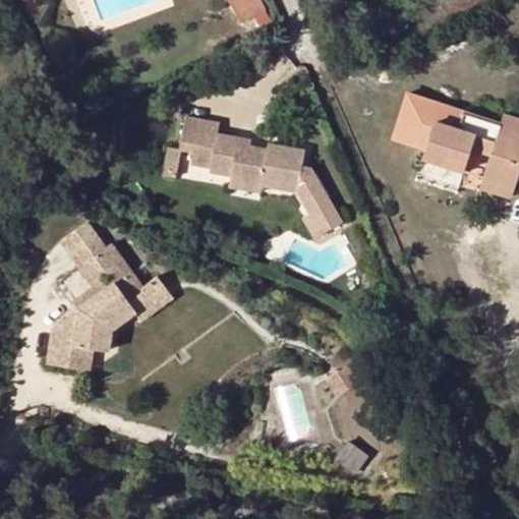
[(264,14),(255,0),(225,0),(238,25),(264,14)]
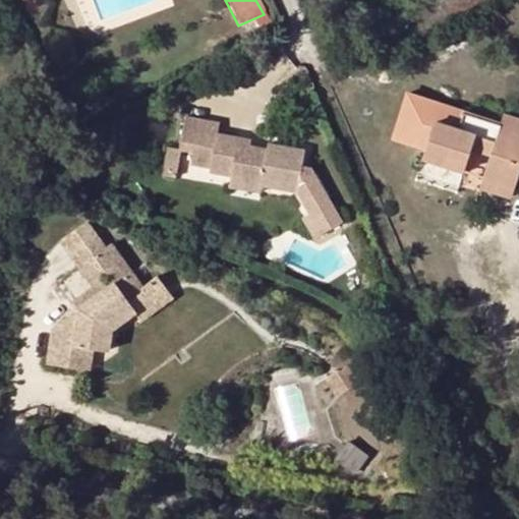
[(435,123),(422,160),(463,173),(470,152),(489,157),(482,179),(514,189),(518,175),(518,141),(495,134),(498,125),(463,114),(457,131),(435,123)]
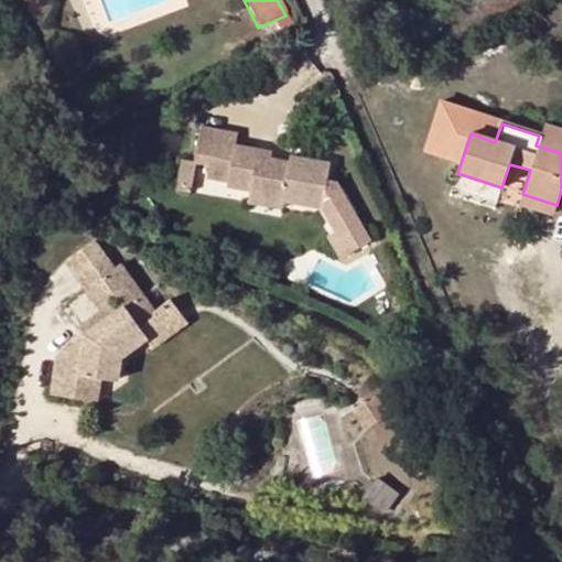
[(539,136),(536,146),(561,153),(561,131),(542,126),(539,136)]
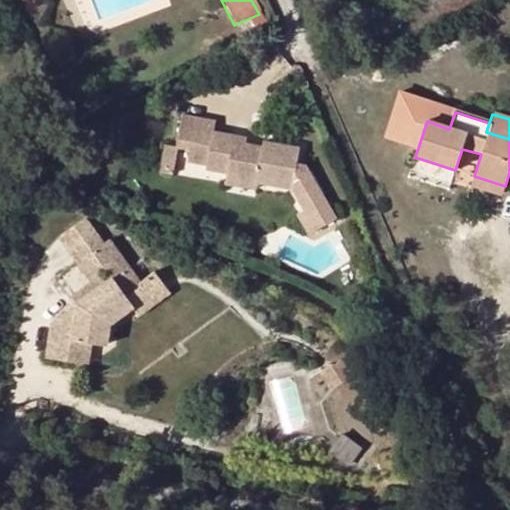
[(256,152),(240,149),(226,147),(227,140),(206,137),(208,125),(177,120),(172,151),(176,152),(202,157),(201,164),(221,166),(252,171),(251,176),(254,176),(288,182),(316,223),(338,207),(301,155),(292,154),(294,140),(259,134),(256,152)]
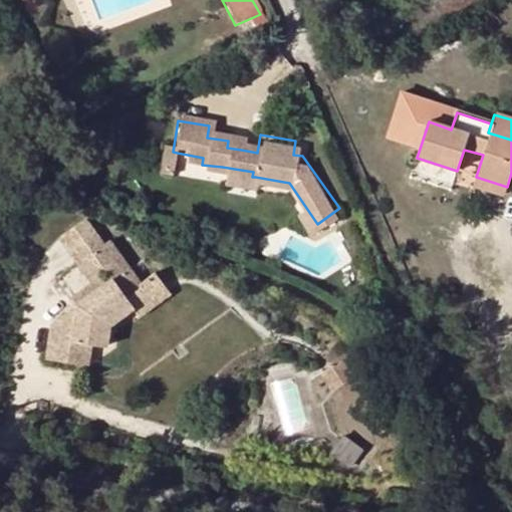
[(228,141),(227,148),(241,150),(242,144),(228,141)]
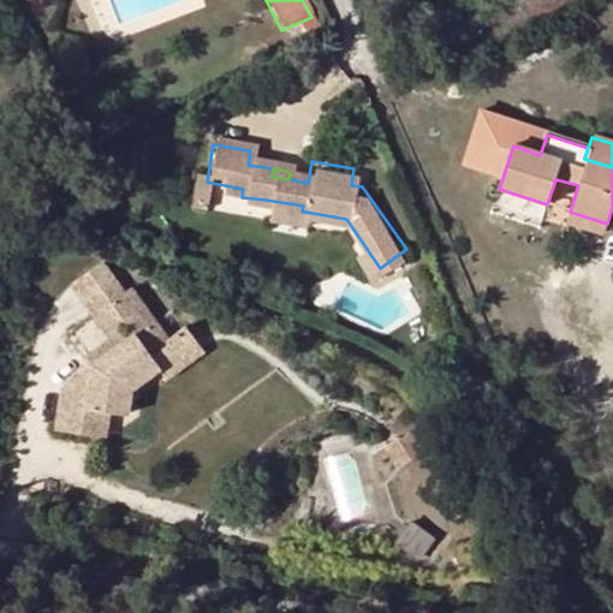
[(206,218),(212,183),(207,182),(197,182),(191,215),(206,218)]
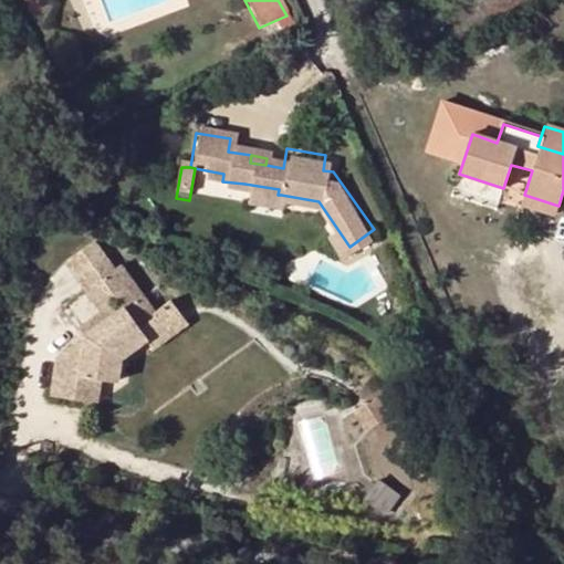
[(278,195),(279,189),(244,184),(242,197),(279,202),(281,195),(278,195)]
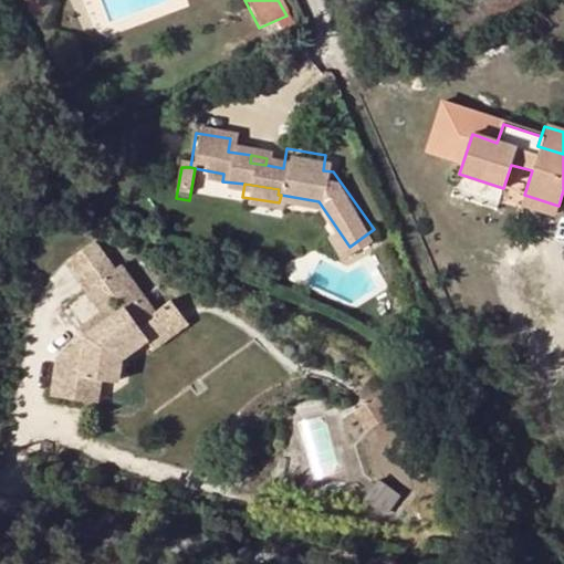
[(555,217),(559,206),(524,195),(521,207),(555,217)]
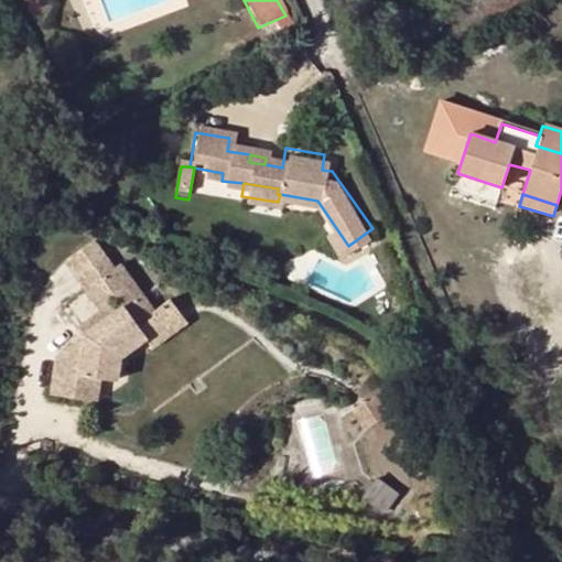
[(60,307),(117,313),(55,355),(51,397),(104,402),(105,388),(123,376),(125,368),(191,324),(175,301),(148,298),(104,231),(60,261),(80,294),(61,292),(60,307)]
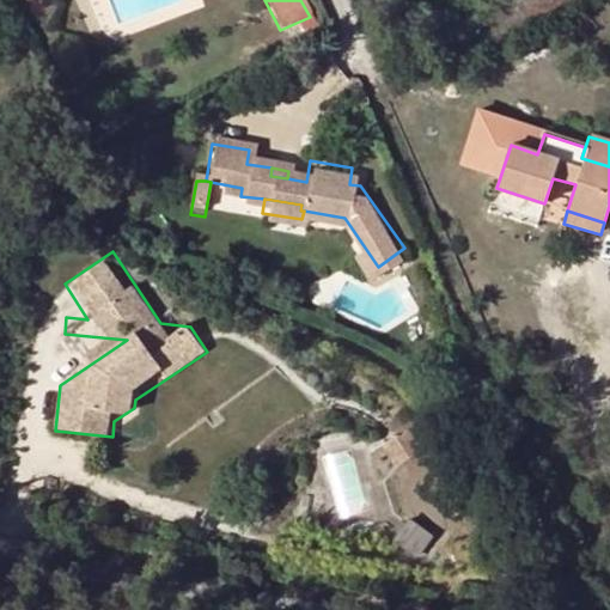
[(351,451),(323,458),(340,518),(366,510),(351,451)]
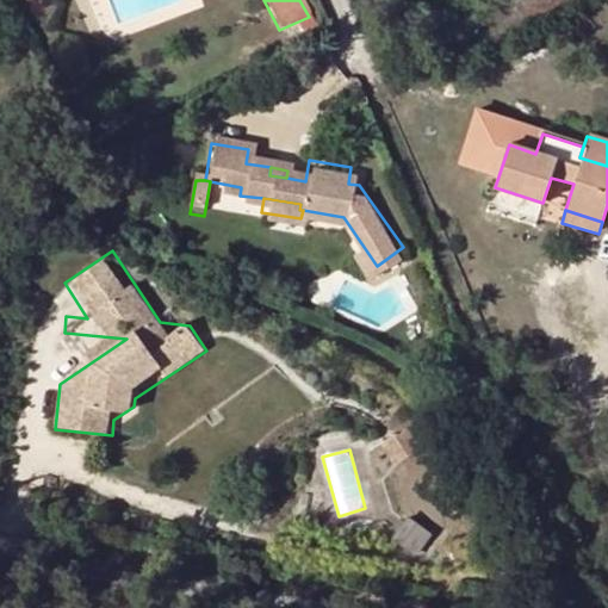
[(414,557),(429,534),(409,519),(392,541),(414,557)]
